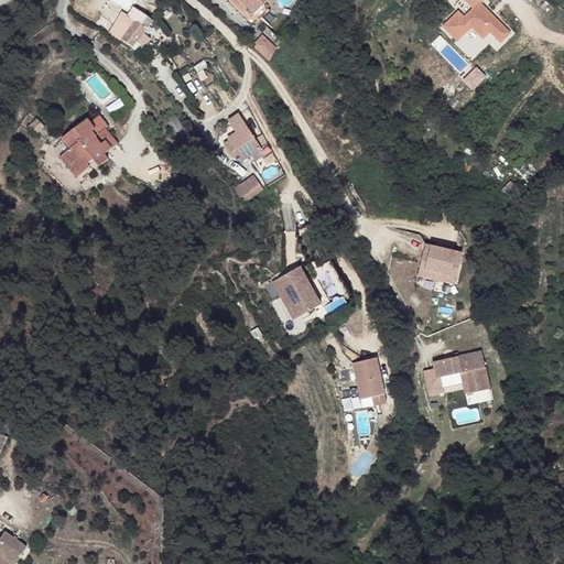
[(248,8),(240,0),(230,0),(243,12),(248,8)]
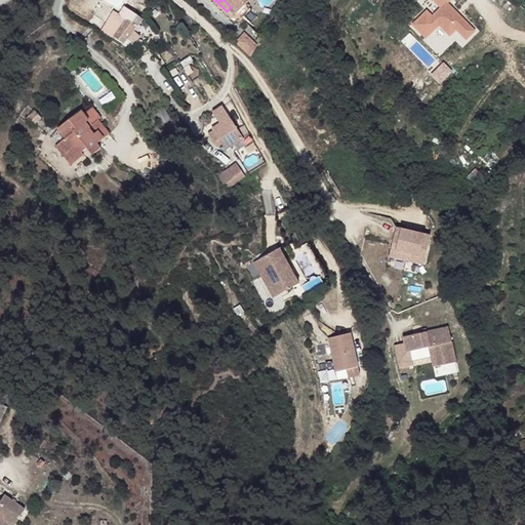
[(250,0),(224,0),(231,7),(237,13),(250,0)]
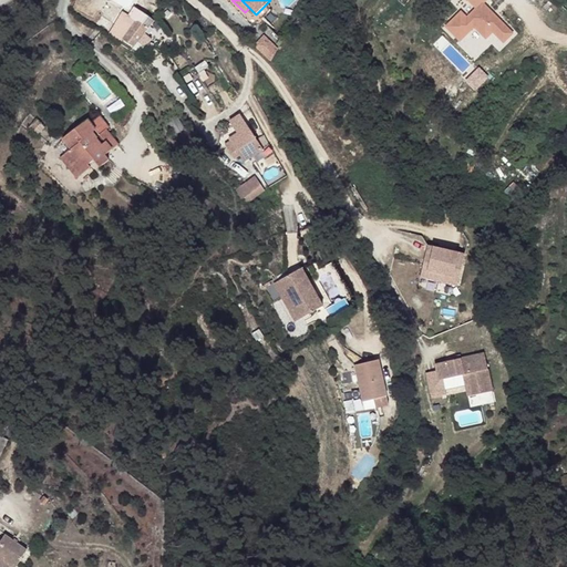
[(485,0),(467,0),(476,9),(467,19),(461,12),(446,27),(460,41),(474,27),(486,39),(493,32),(504,42),(512,33),(482,4),(485,0)]
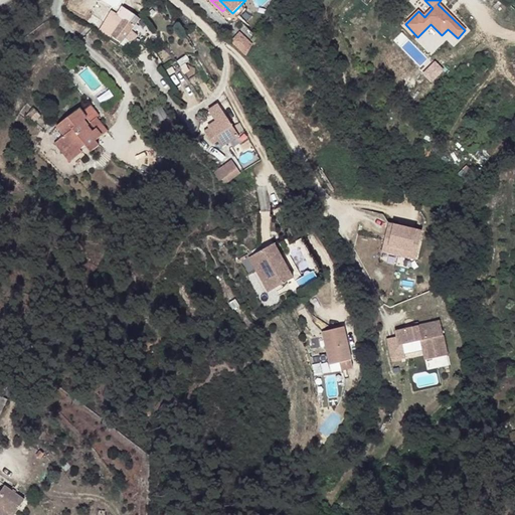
[(140,19),(129,11),(122,6),(118,13),(116,12),(113,17),(122,22),(125,18),(135,25),(140,19)]
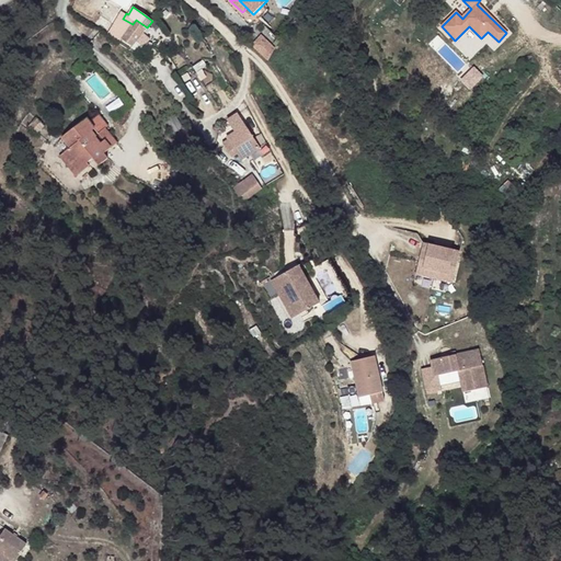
[(144,33),(147,27),(136,20),(133,24),(124,38),(133,44),(135,41),(144,47),(150,39),(144,33)]
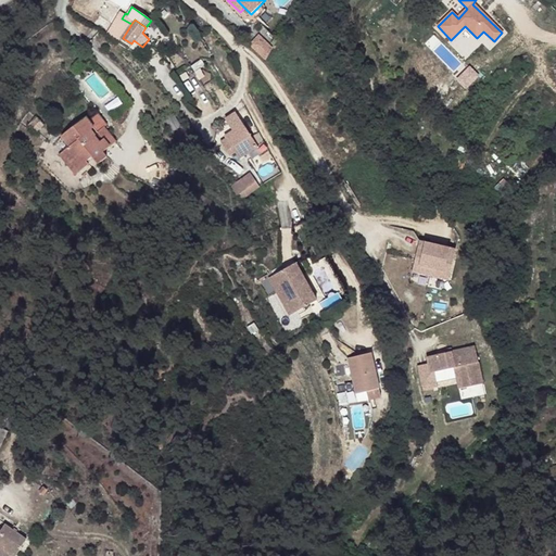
[(251,46),(266,60),(273,48),(260,36),(251,46)]
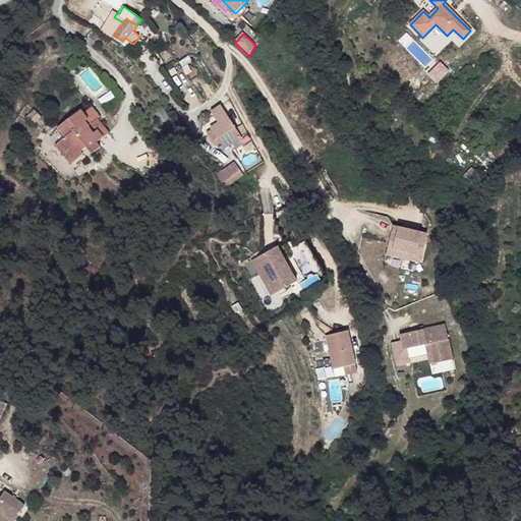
[(101,117),(92,106),(83,112),(89,119),(85,120),(90,125),(98,119),(101,117)]
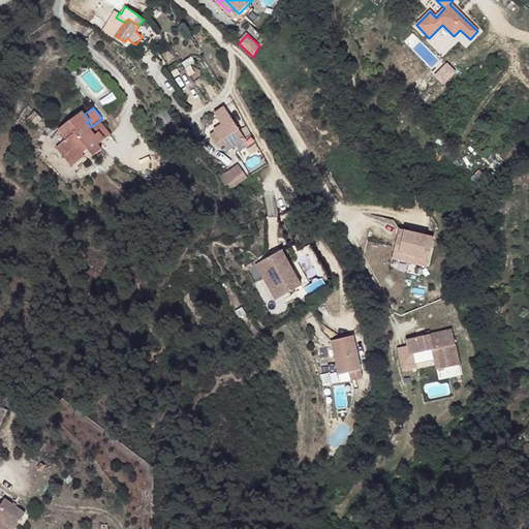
[(246,139),(224,107),(215,114),(222,125),(214,130),(215,131),(210,134),(217,146),(219,145),(220,147),(223,145),(227,151),(232,148),(246,139)]
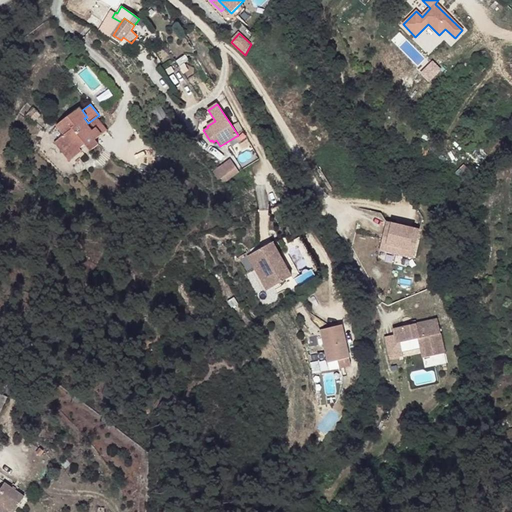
[(33,122),(41,115),(34,108),(26,115),(33,122)]
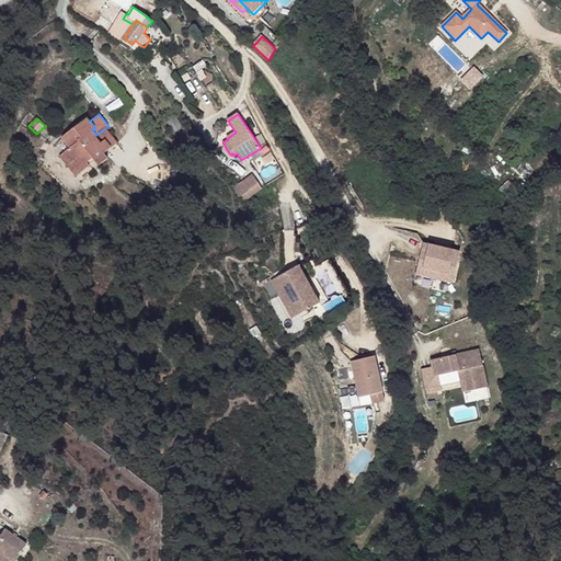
[(104,153),(117,142),(105,128),(96,135),(92,129),(95,128),(90,121),(87,118),(61,137),(70,148),(59,156),(76,176),(90,165),(88,163),(93,158),(99,167),(109,158),(104,153)]
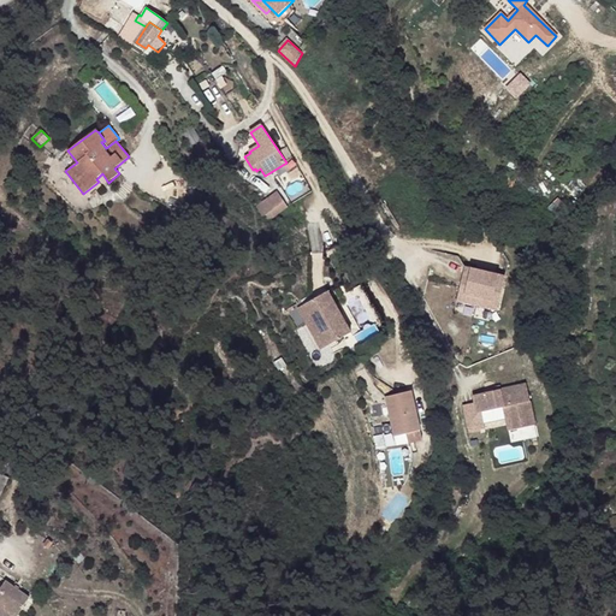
[(249,144),(244,137),(237,142),(241,149),(249,144)]
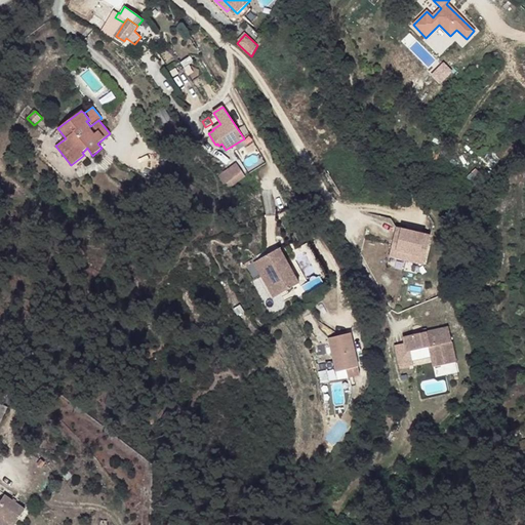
[(235,153),(253,140),(249,134),(244,138),(231,147),(235,153)]
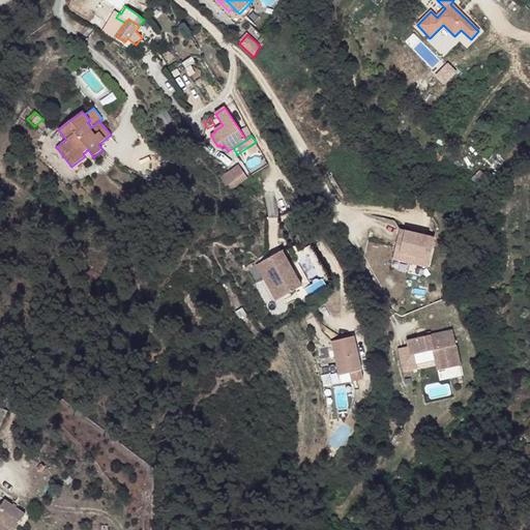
[(247,178),(238,165),(226,174),(235,186),(247,178)]
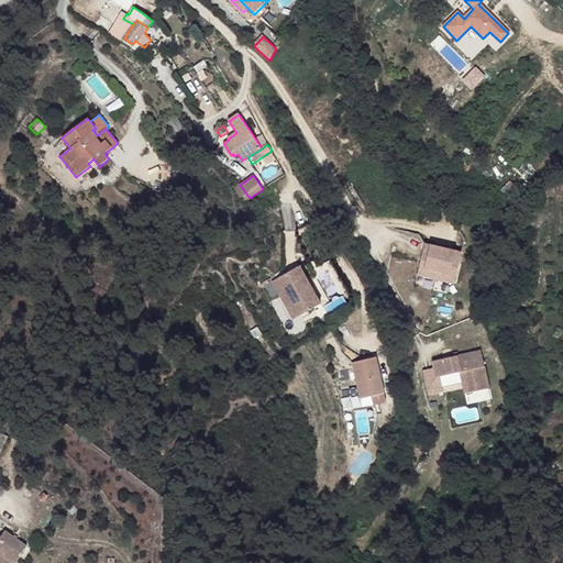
[(250,198),(240,185),(233,190),(244,202),(250,198)]
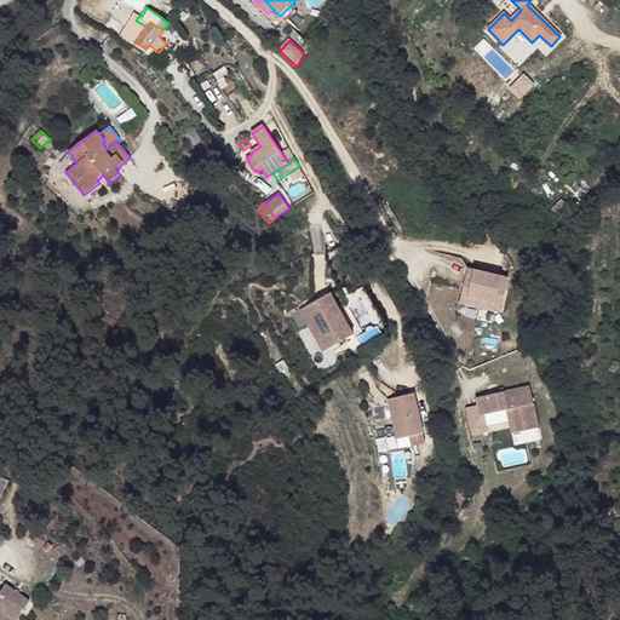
[(460,304),(501,311),(509,277),(468,269),(460,304)]
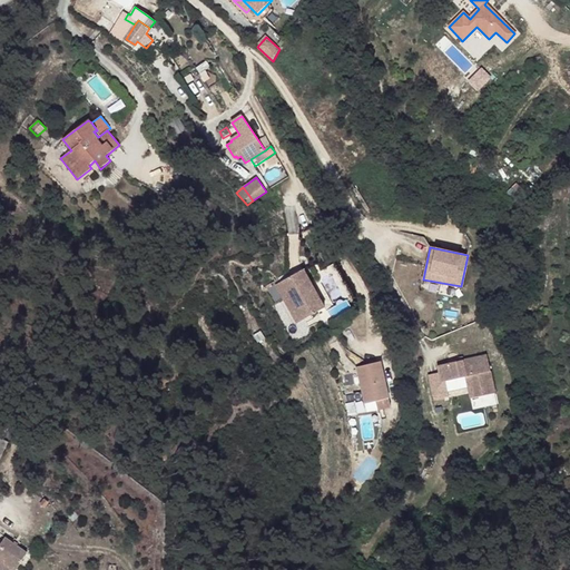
[(325,307),(304,269),(281,282),(302,321),(325,307)]
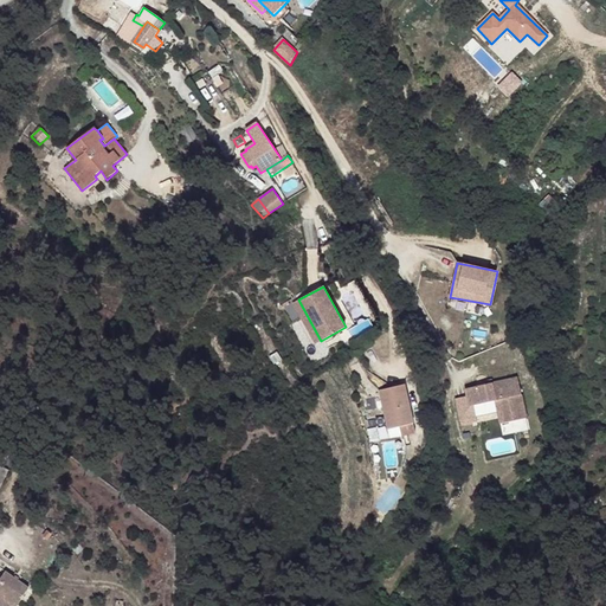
[(321,341),(298,300),(292,303),(315,343),(321,341)]
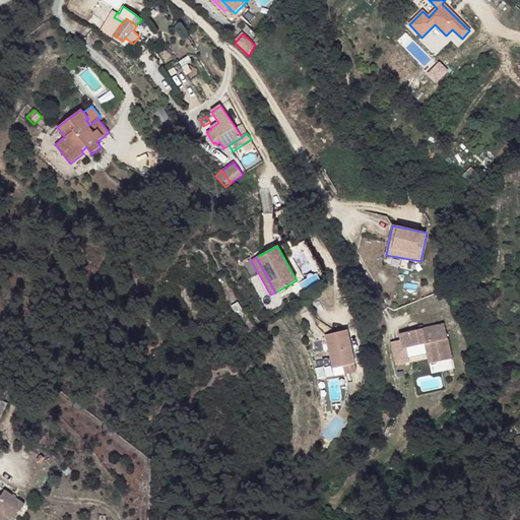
[(452,359),(444,324),(399,334),(402,348),(426,344),(430,364),(452,359)]
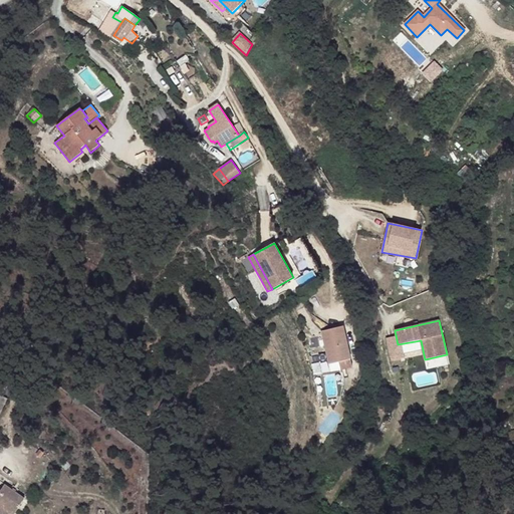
[(350,359),(343,326),(322,331),(329,363),(339,361),(350,359)]
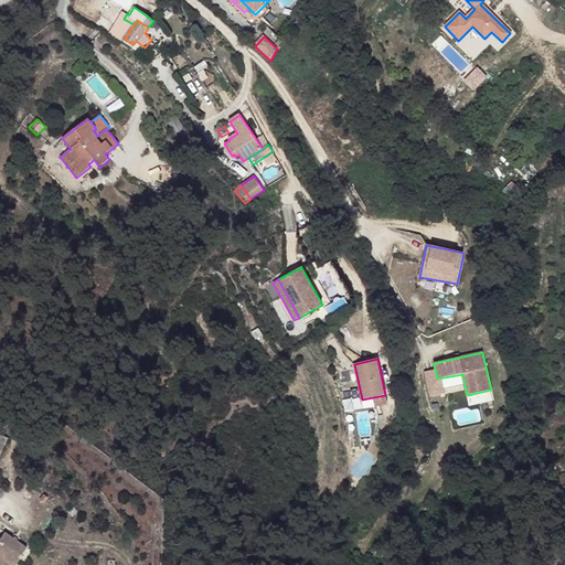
[(387,404),(385,395),(373,397),(375,406),(387,404)]
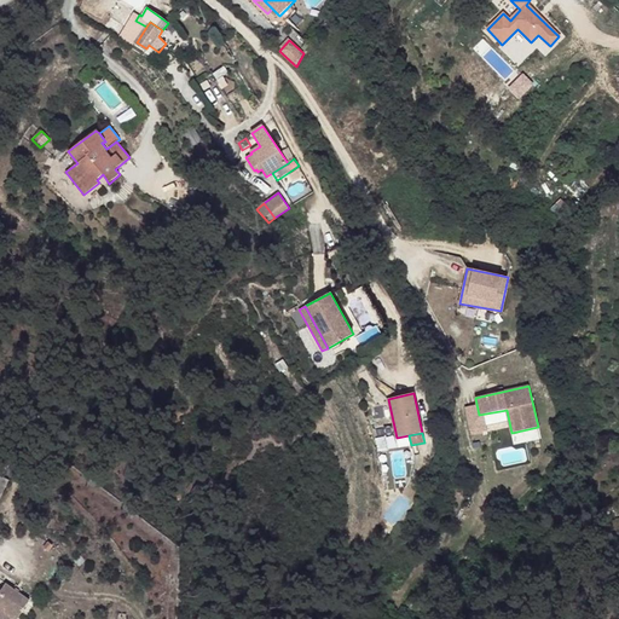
[(0,606),(18,618),(29,601),(6,584),(0,593),(0,606)]
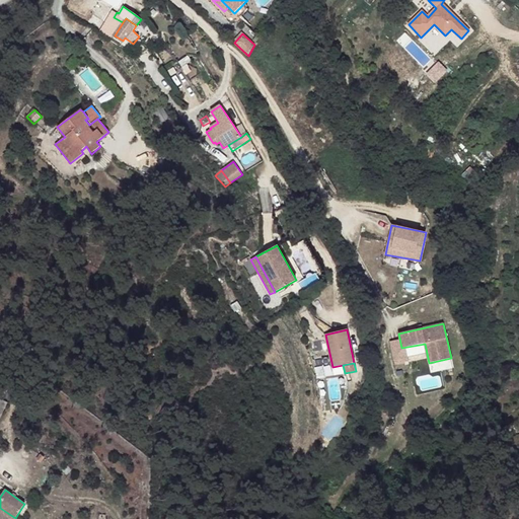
[(14,518),(15,518),(0,508),(0,518),(14,518)]
